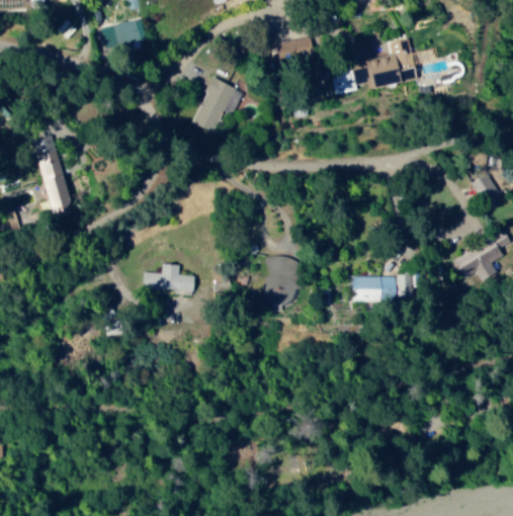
[(102,28),(106,49),(147,39),(143,19),(102,28)]
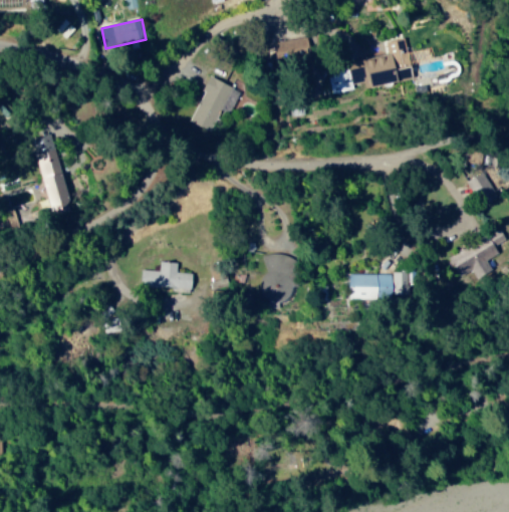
[(332,93),(355,89),(354,84),(366,82),(367,86),(413,79),(406,38),(387,42),(390,55),(347,62),(348,68),(329,72),(332,93)]
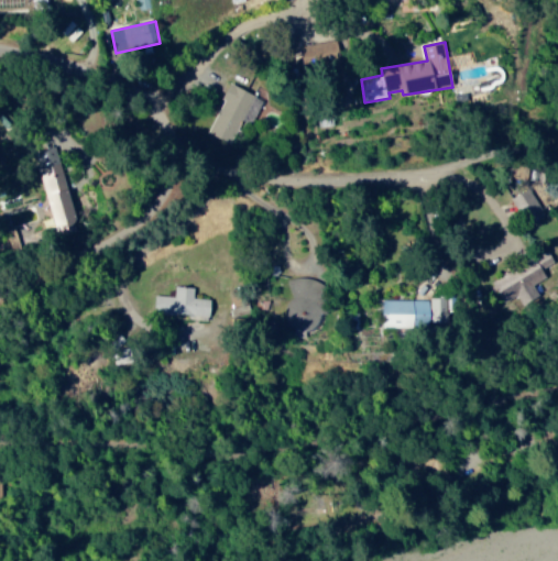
[(208,133),(230,144),(242,120),(252,124),(264,100),(231,85),(208,133)]
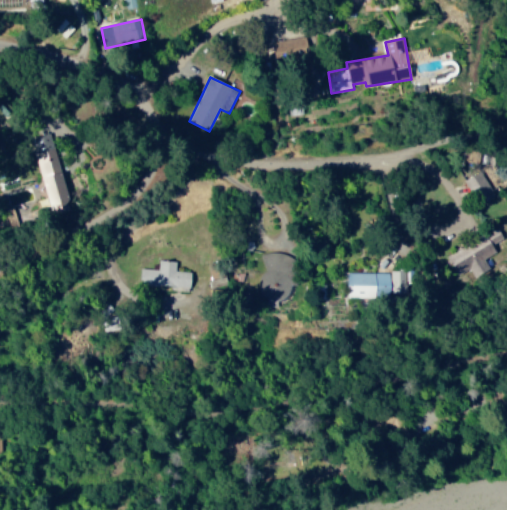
[(33,137),(50,209),(68,204),(51,133),(33,137)]
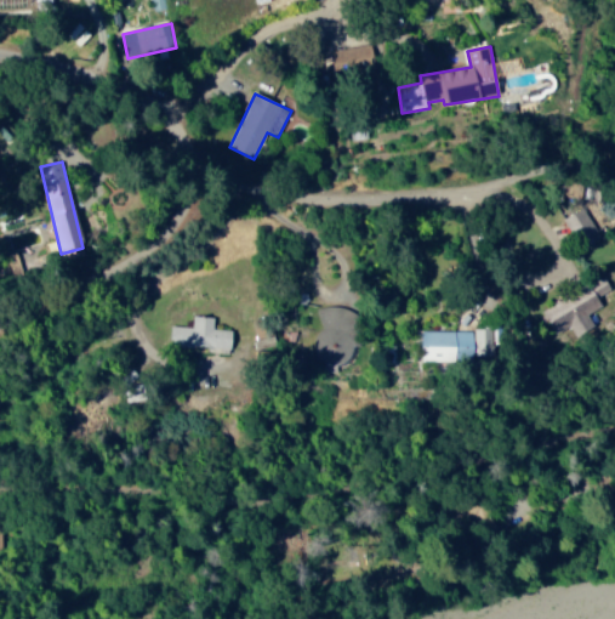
[(564,220),(584,253),(604,240),(585,208),(564,220)]
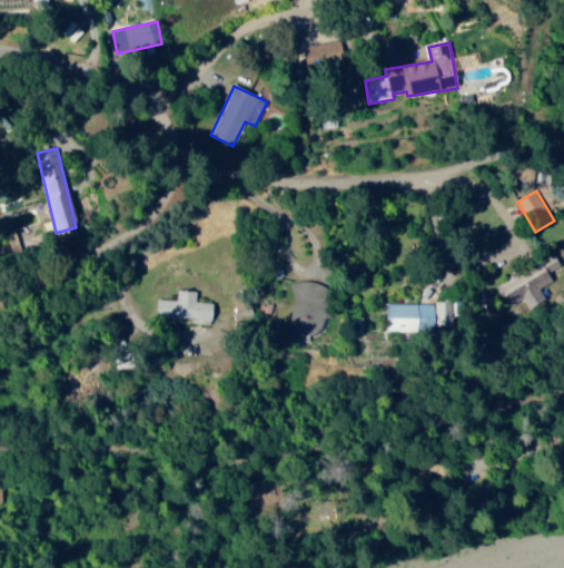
[(497,285),(510,307),(524,301),(530,311),(546,301),(540,289),(553,282),(551,276),(563,270),(555,254),(497,285)]
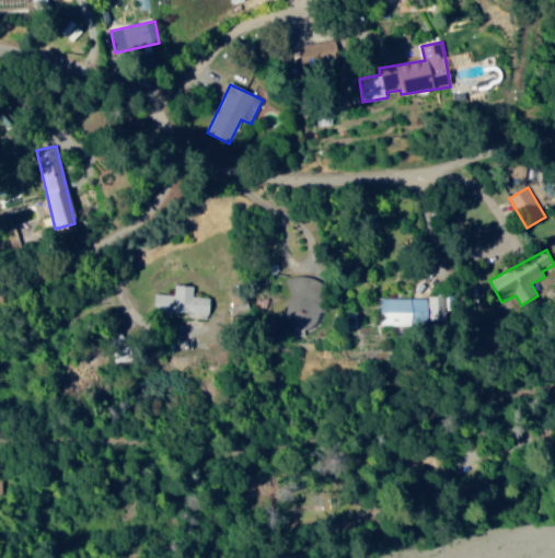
[(320,277),(288,277),(288,326),(295,326),(295,333),(320,333),(320,277)]
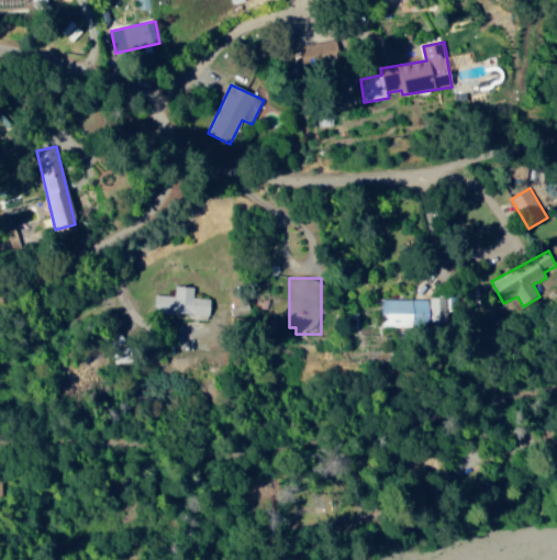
[(211,299),(195,299),(196,288),(176,287),(175,297),(155,295),(154,314),(210,317),(211,299)]
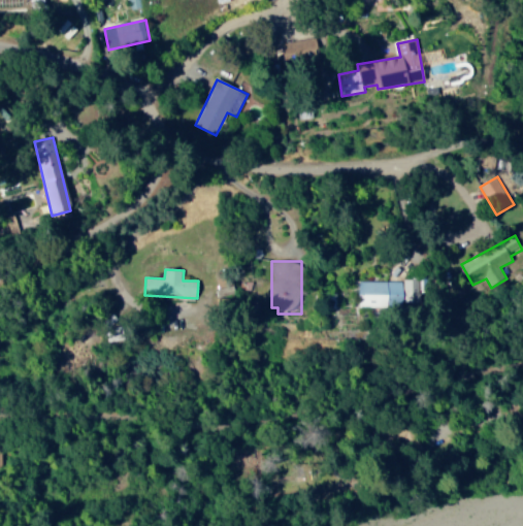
[(219,298),(236,294),(232,278),(216,283),(219,298)]
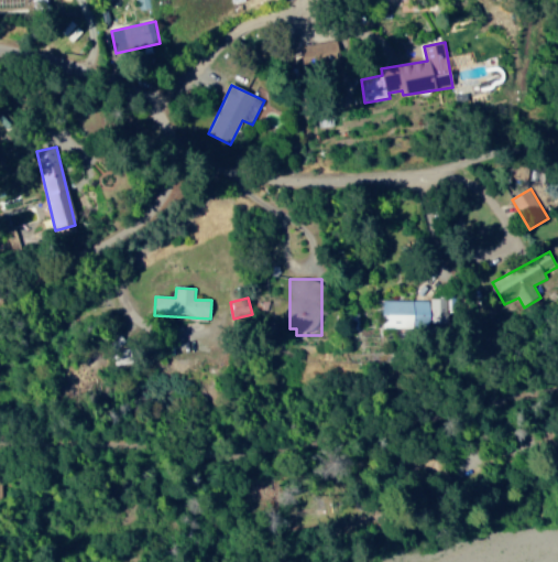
[(384,326),(428,327),(429,302),(385,301),(384,326)]
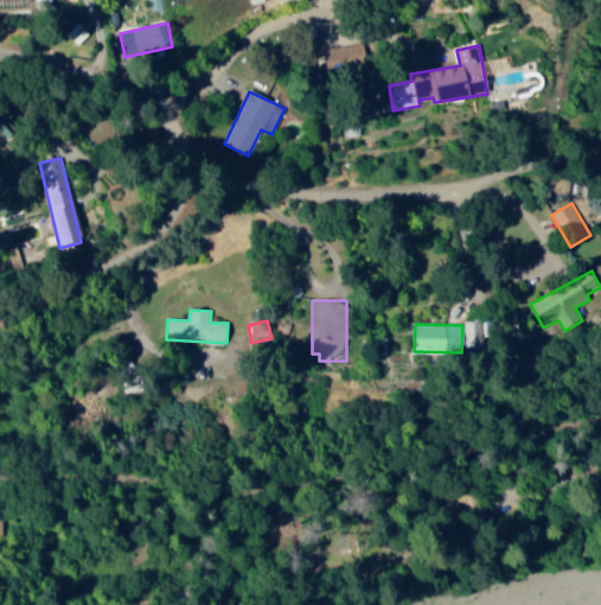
[(0,535),(10,537),(12,522),(0,518),(0,535)]
